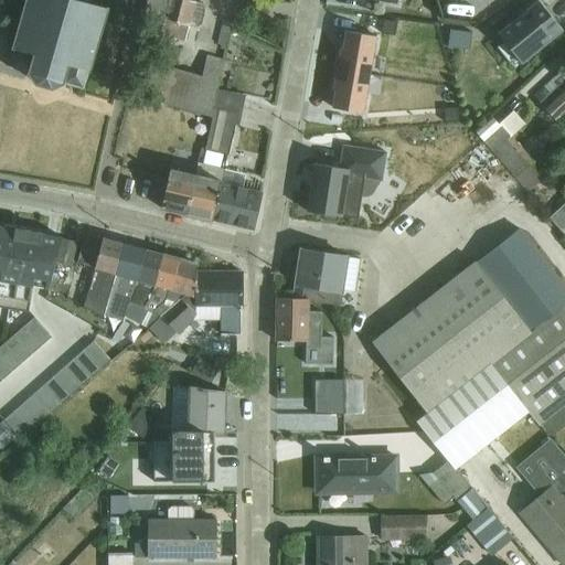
[(27,0),(8,68),(29,74),(35,85),(52,89),(62,84),(84,91),(88,73),(89,73),(107,13),(108,9),(104,8),(91,4),(91,0),(27,0)]
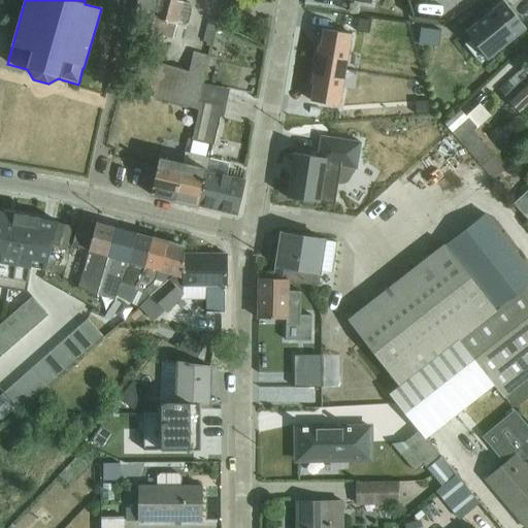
[(137,0),(133,20),(152,24),(149,35),(172,40),(176,26),(183,27),(189,24),(192,9),(189,4),(183,2),(183,0),(137,0)]
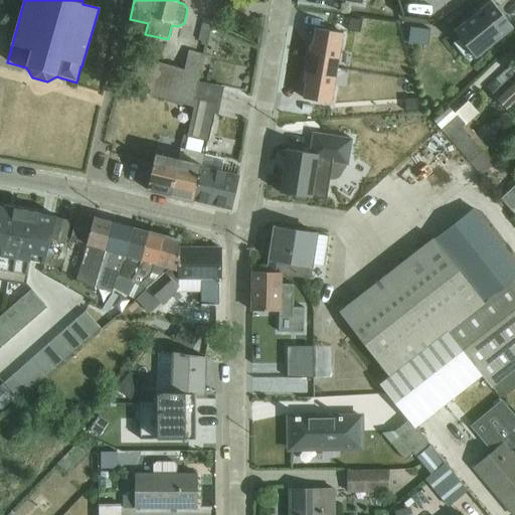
[(460,38),(474,55),(476,58),(513,29),(490,1),(454,30),(460,38)]
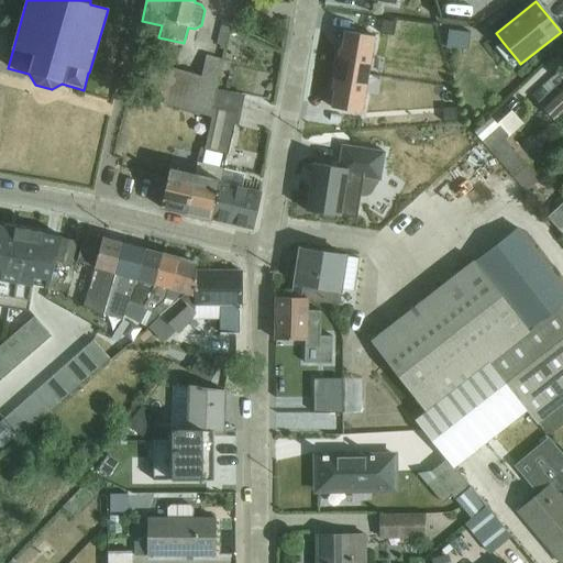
[(224,51),(230,29),(236,30),(239,23),(222,20),(216,46),(220,46),(219,50),(224,51)]
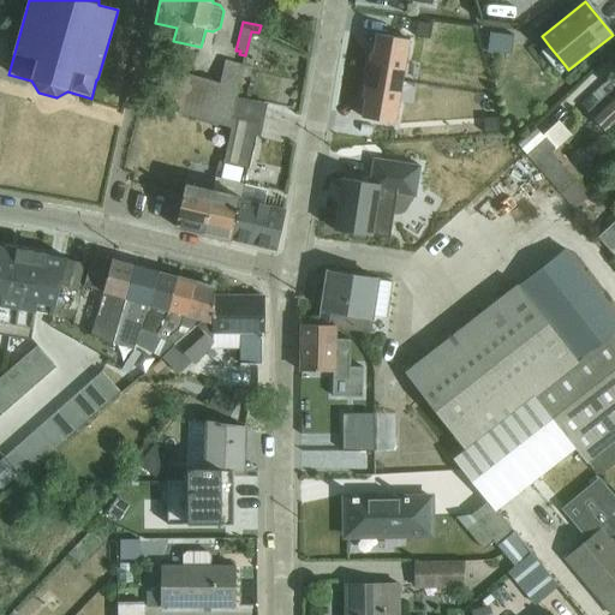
[(489,33),(487,51),(512,54),(513,35),(489,33)]
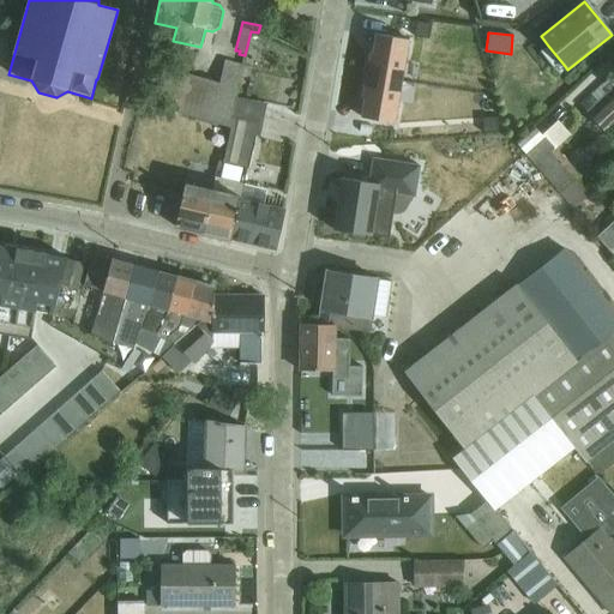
[(565,66),(548,46),(540,52),(557,73),(565,66)]
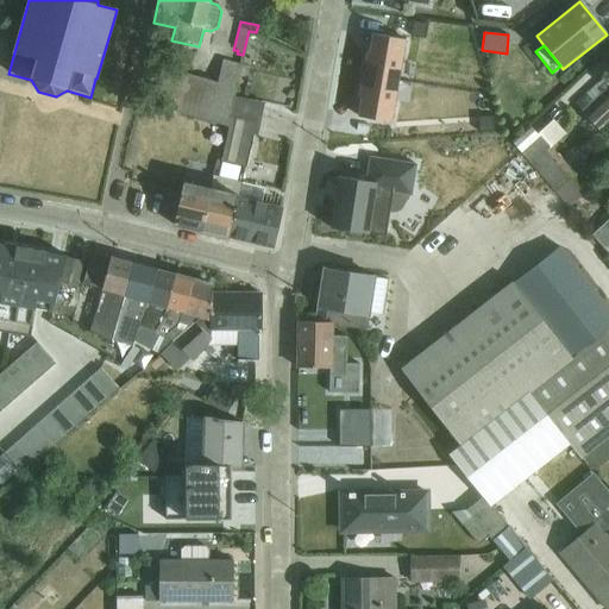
[(234,96),(240,66),(223,61),(217,83),(170,70),(161,108),(227,127),(230,117),(234,96)]
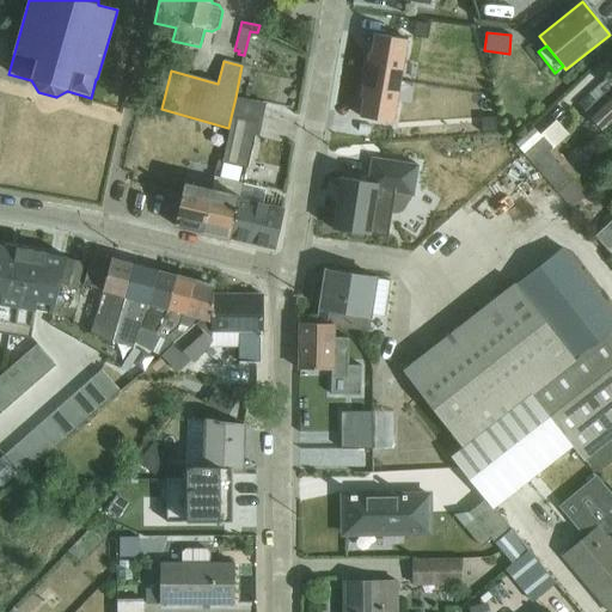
[(580,83),(588,91),(607,72),(599,63),(580,83)]
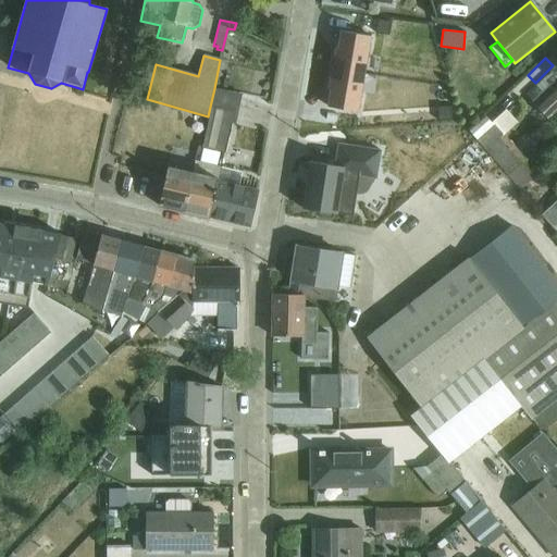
[(556,65),(524,96),(547,121),(556,111),(556,65)]
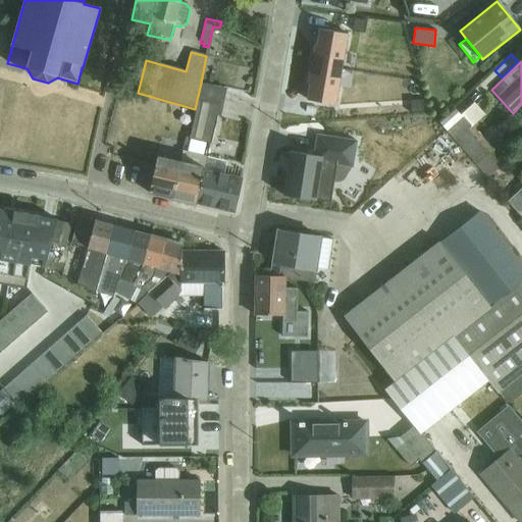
[(282,111),(318,116),(353,113),(353,114),(409,111),(407,82),(348,86),(347,80),(337,79),(337,75),(324,74),(324,81),(289,74),(282,111)]
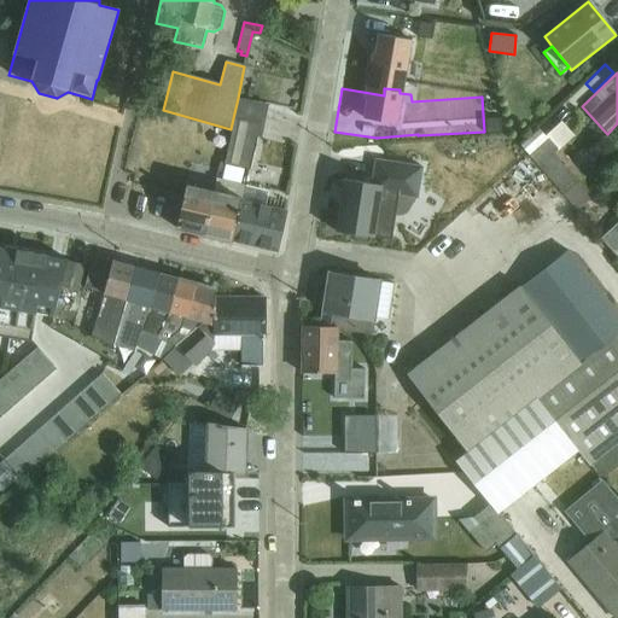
[(260,124),(257,138),(261,139),(268,105),(238,98),(233,118),(260,124)]
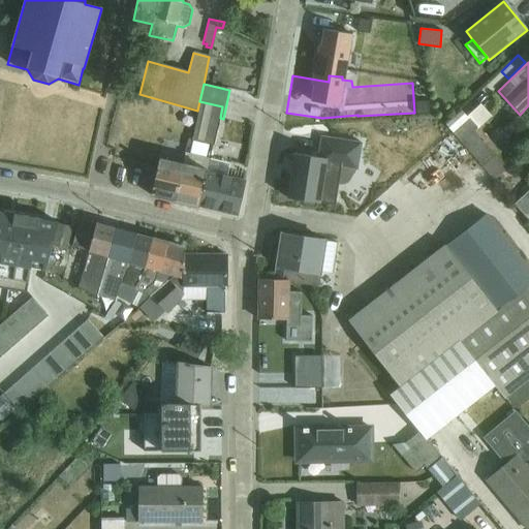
[(222,106),(199,101),(197,111),(191,139),(213,145),(220,118),(222,106)]
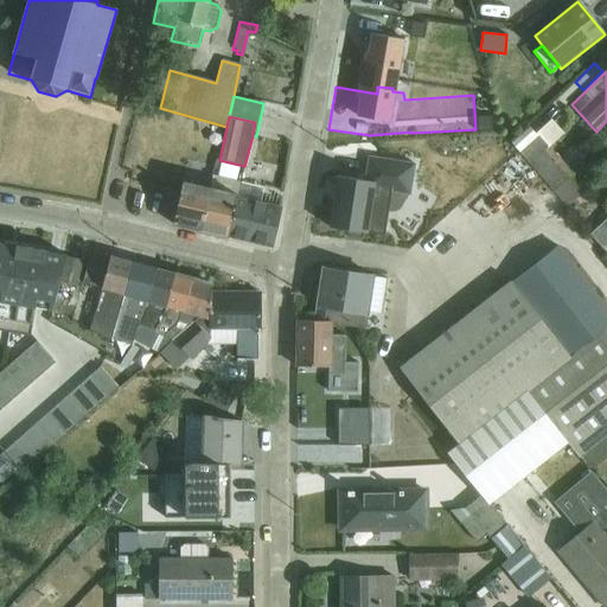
[(549,148),(564,134),(550,120),(536,133),(529,126),(509,142),(567,208),(582,195),(569,180),(574,176),(549,148)]
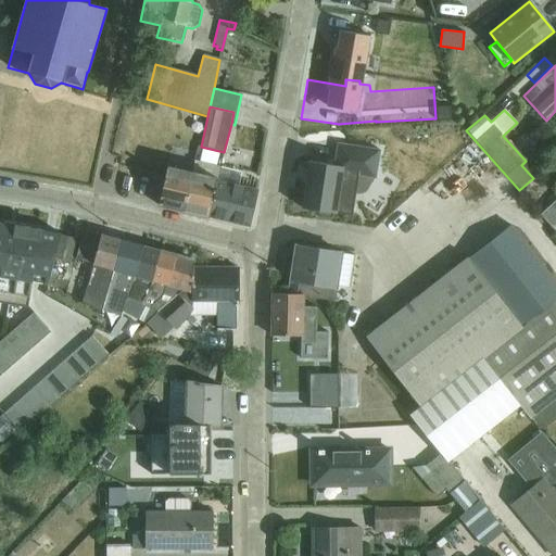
[(337,142),(333,166),(308,163),(302,209),(351,216),(355,189),(352,188),(354,176),(376,179),(380,150),(337,142)]
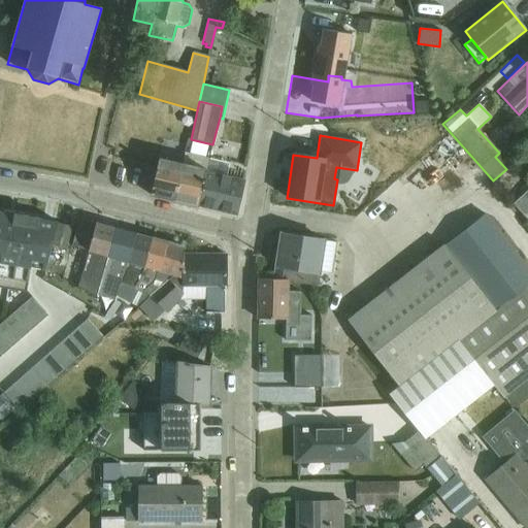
[(191,154),(188,164),(207,168),(208,163),(209,158),(191,154)]
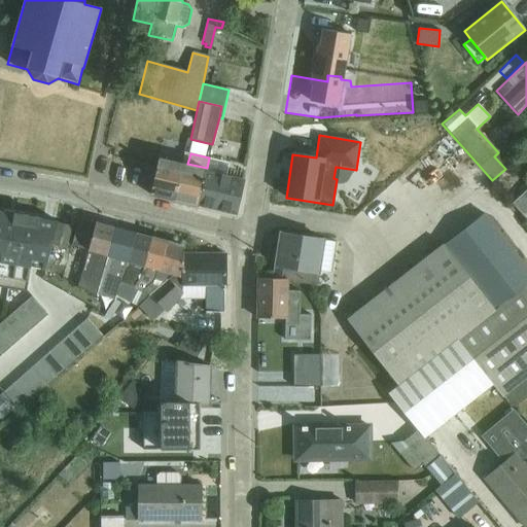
[(174,201),(183,163),(159,156),(149,195),(174,201)]
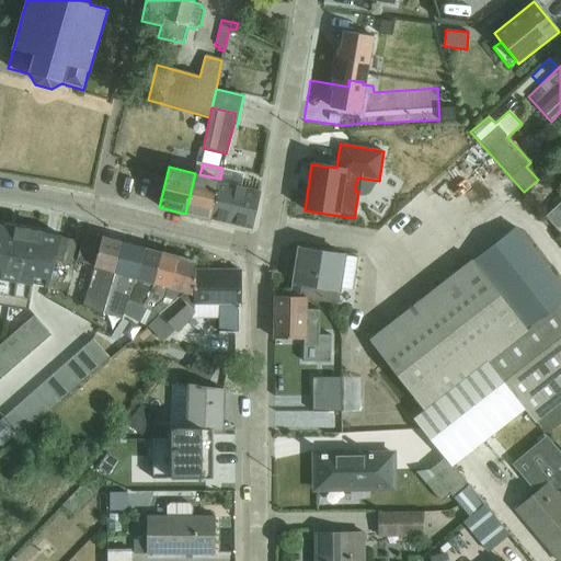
[(210,219),(220,179),(199,174),(195,173),(185,214),(210,219)]
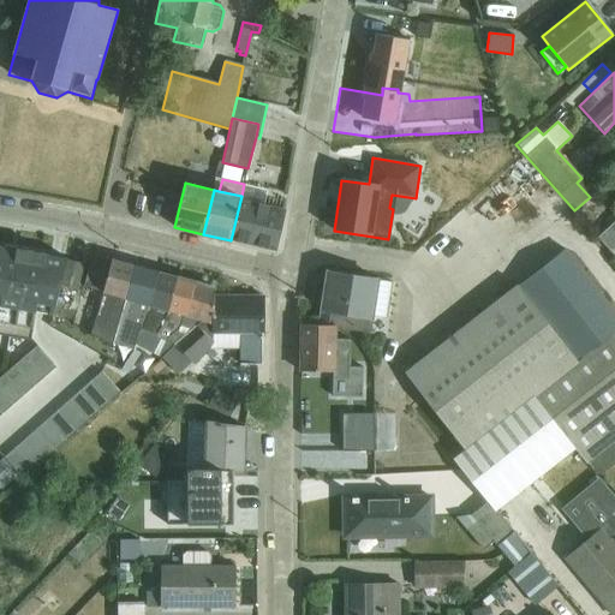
[(285,212),(260,204),(262,195),(243,190),(242,196),(231,240),(275,251),(285,212)]
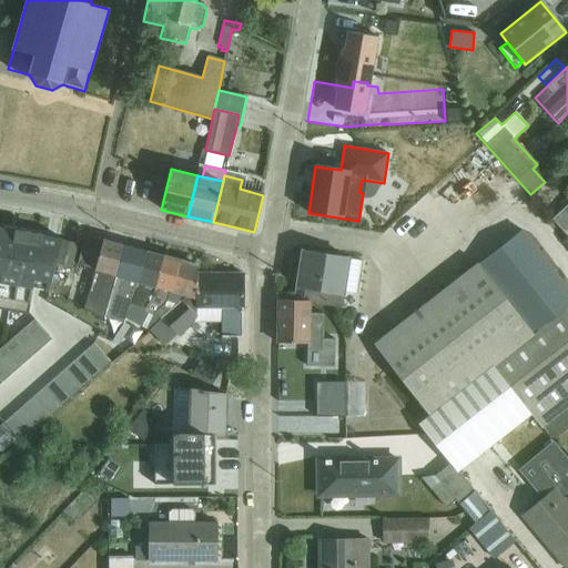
[(567,204),(553,220),(567,237),(567,204)]
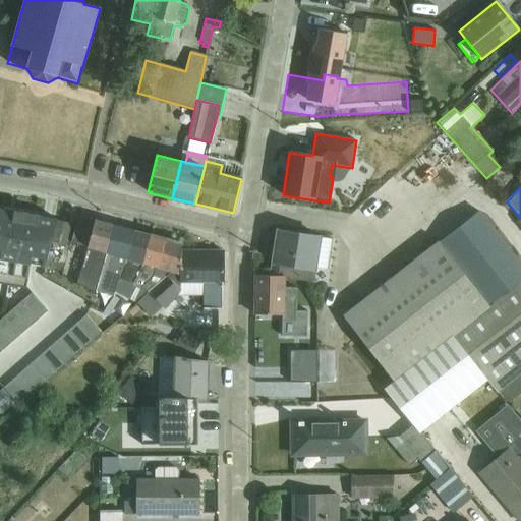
[(0,282),(26,287),(32,265),(38,266),(44,267),(51,242),(57,220),(50,219),(42,217),(0,210),(0,282)]
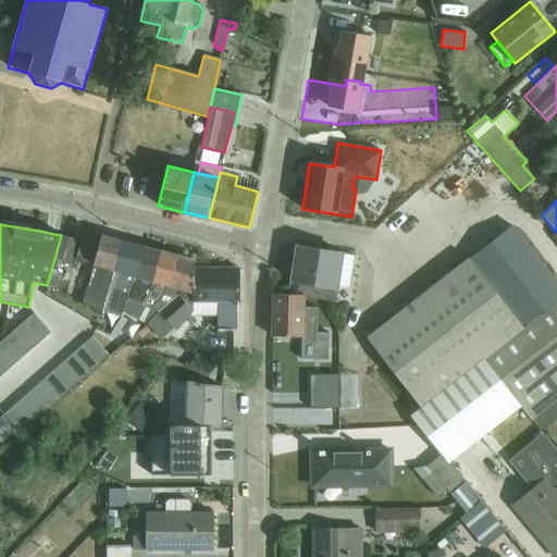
[(482,359),(556,299),(556,283),(512,225),(470,259),(469,258),(366,337),(421,409),(482,360),(482,359)]
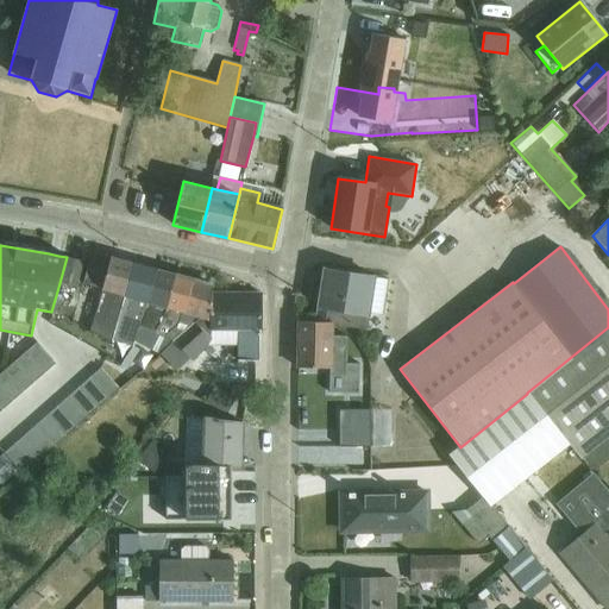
[(89,331),(112,341),(135,264),(92,252),(83,284),(102,290),(89,331)]
